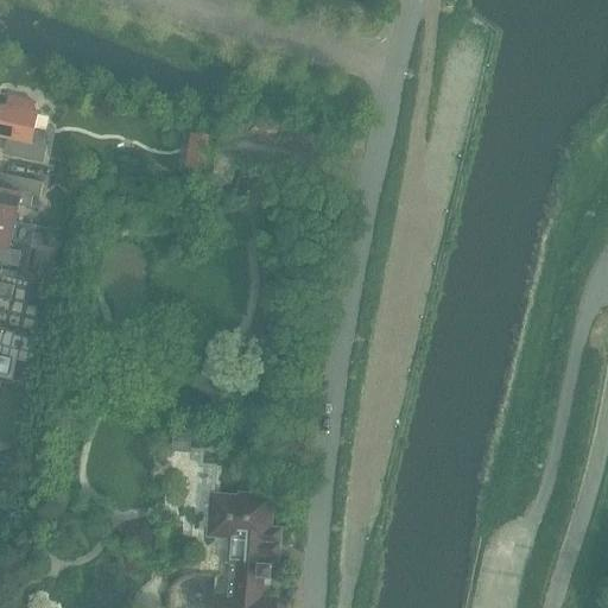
[(32,113),(35,101),(10,96),(7,107),(0,105),(0,135),(14,139),(11,156),(44,163),(48,145),(44,144),(46,134),(35,128),(38,113),(32,113)]
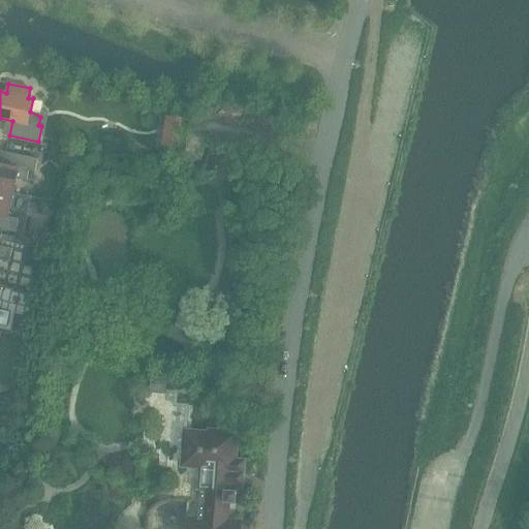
[(166,116),(165,126),(182,129),(183,118),(166,116)]
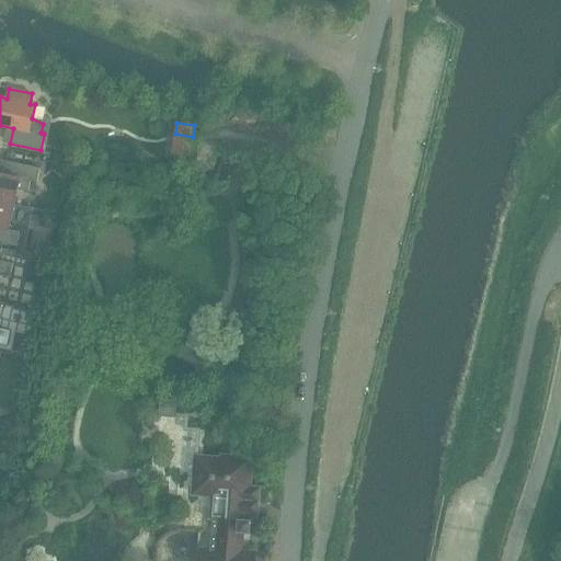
[(0,201),(14,204),(18,190),(29,192),(31,181),(37,183),(39,168),(7,161),(3,174),(0,173),(0,201)]
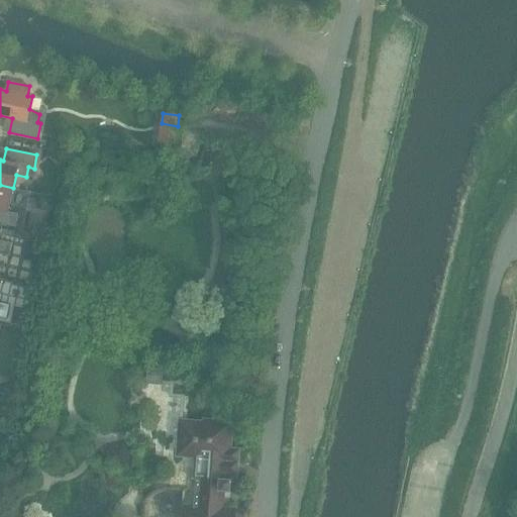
[(154,166),(149,171),(151,177),(159,179),(163,174),(161,167),(154,166)]
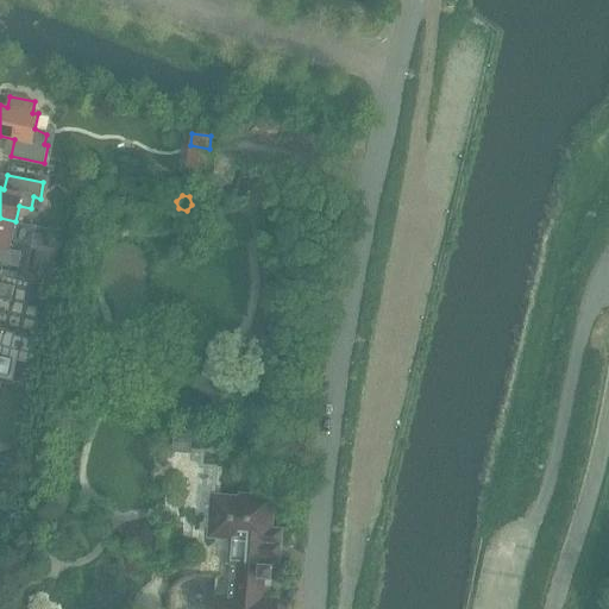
[(16,221),(0,218),(0,263),(18,268),(22,252),(10,249),(16,221)]
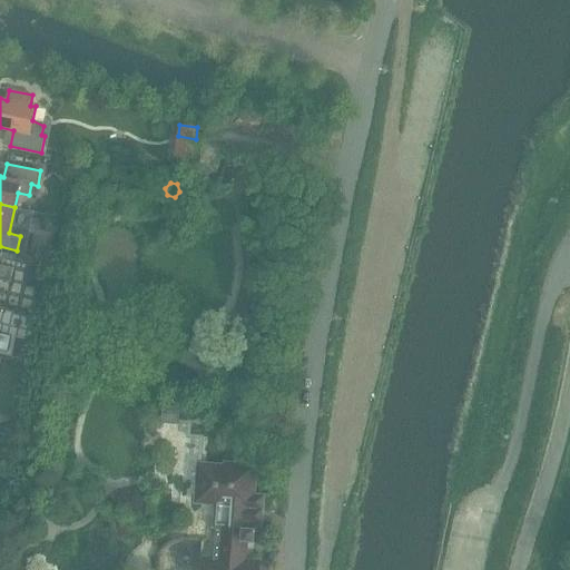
[(0,279),(10,282),(13,267),(0,264),(0,279)]
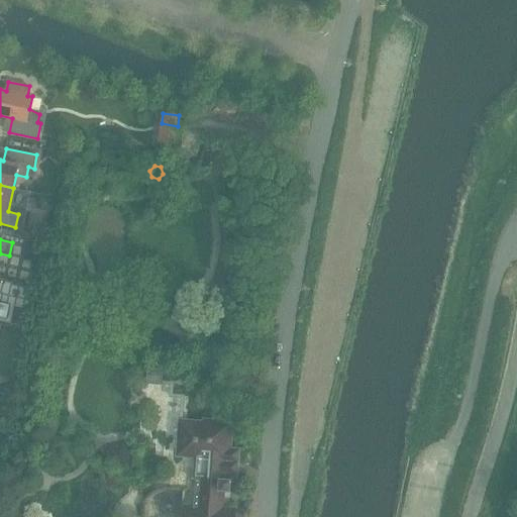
[(21,260),(38,264),(42,243),(25,239),(21,260)]
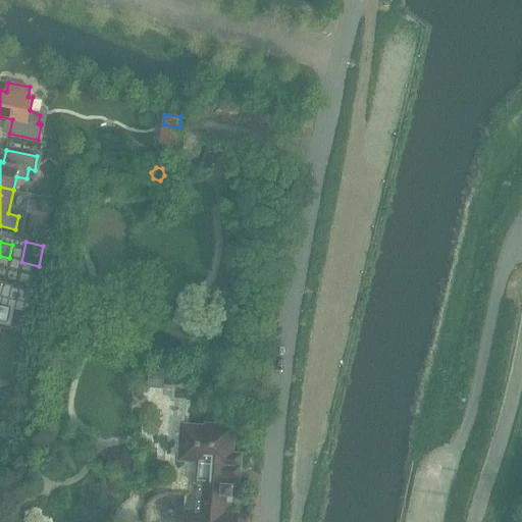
[(0,319),(6,321),(9,308),(0,305),(0,302),(1,297),(0,296),(0,319)]
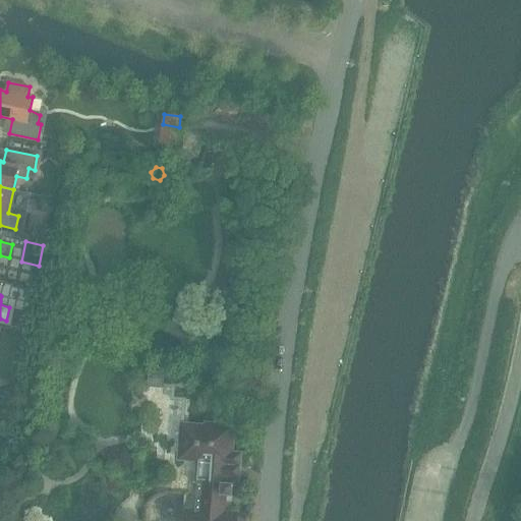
[(14,309),(11,326),(24,329),(27,311),(14,309)]
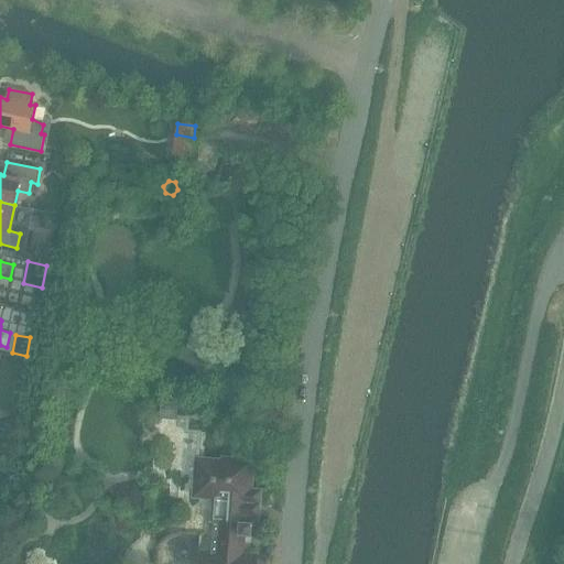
[(161,418),(175,419),(176,404),(162,403),(161,418)]
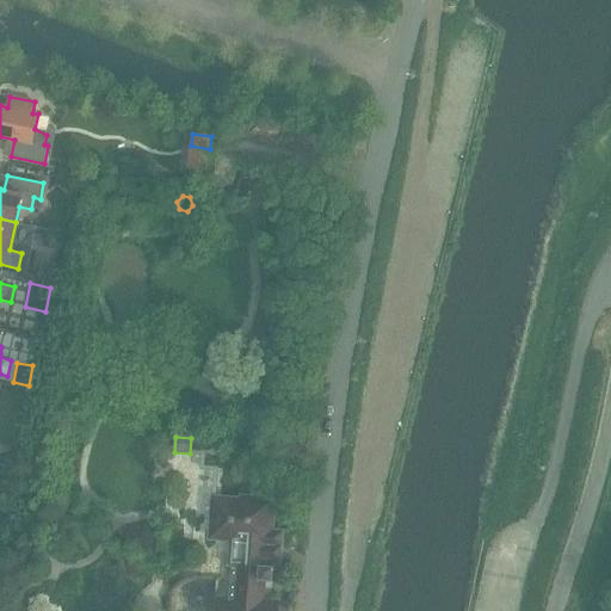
[(0,454),(0,466),(12,469),(16,454),(6,451),(0,454)]
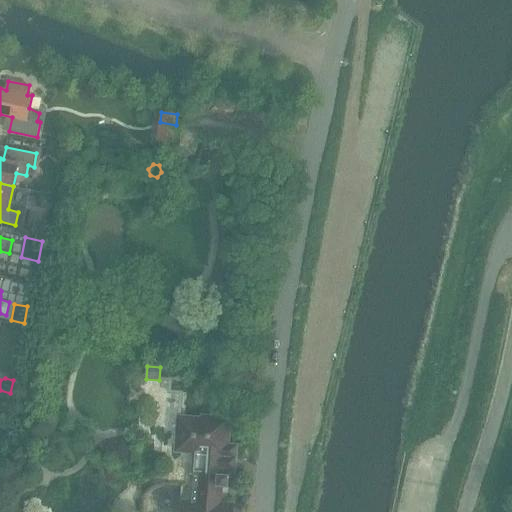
[(198,472),(197,485),(195,503),(184,502),(183,511),(231,511),(232,505),(220,505),(222,486),(228,487),(231,445),(225,445),(227,421),(179,418),(176,451),(196,452),(194,472),(198,472)]
